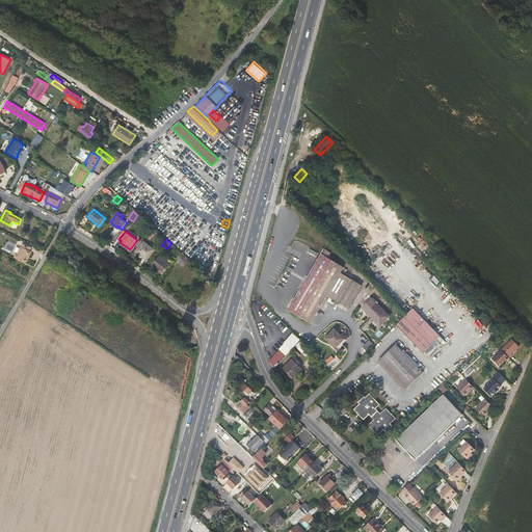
[(12,251),(17,244),(8,240),(5,248),(12,251)]
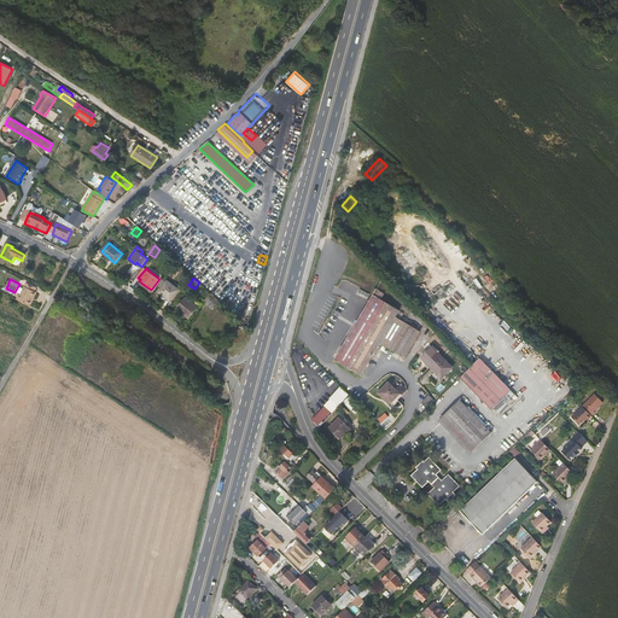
[(168,281),(167,283),(162,290),(158,293),(164,296),(165,295),(172,299),(179,290),(168,281)]
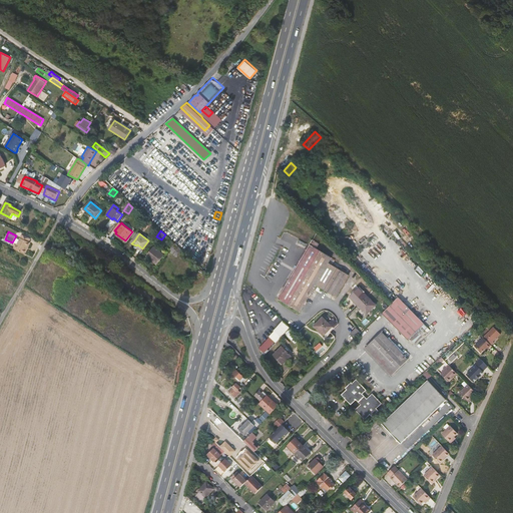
[(13,248),(24,253),(29,242),(28,242),(29,239),(20,234),(16,244),(14,244),(13,248)]
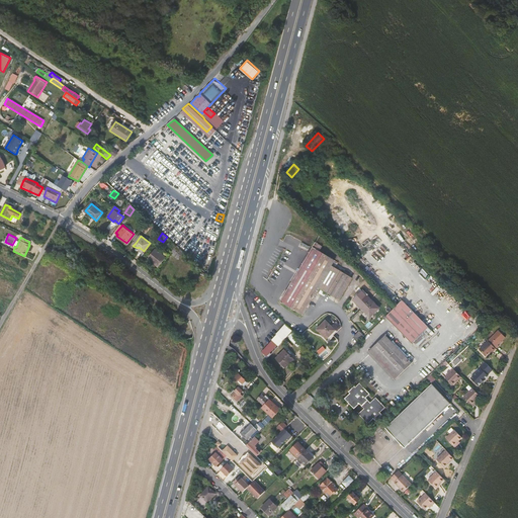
[(296,275),(280,301),(303,315),(319,287),(340,300),(352,278),(336,268),(339,263),(336,261),(319,251),(322,246),(317,243),(296,275)]
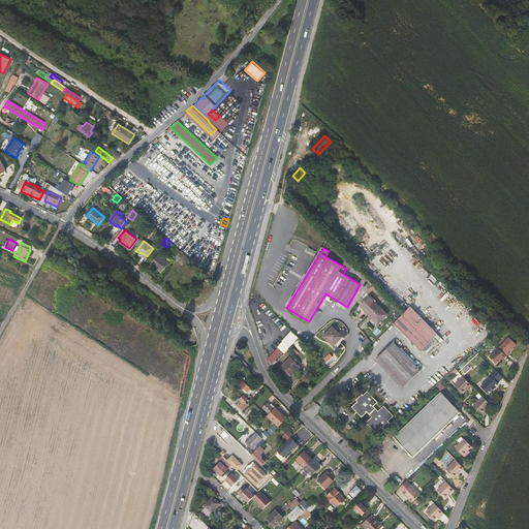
[(187,257),(180,251),(174,258),(182,265),(187,257)]
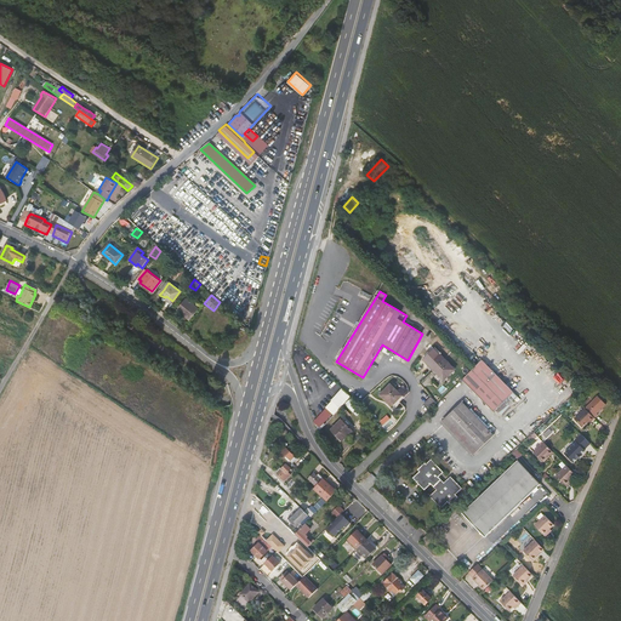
[(187,300),(177,311),(186,318),(187,315),(191,318),(189,320),(191,320),(199,309),(187,300)]
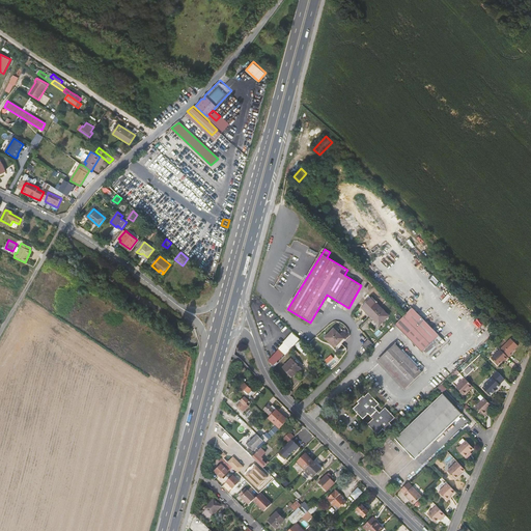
[(371,316),(381,307),(371,298),(362,307),(371,316)]
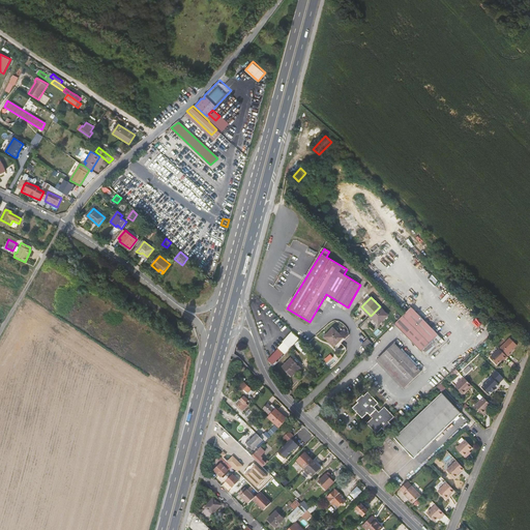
[(388,316),(380,306),(371,316),(374,319),(375,321),(379,325),(388,316)]
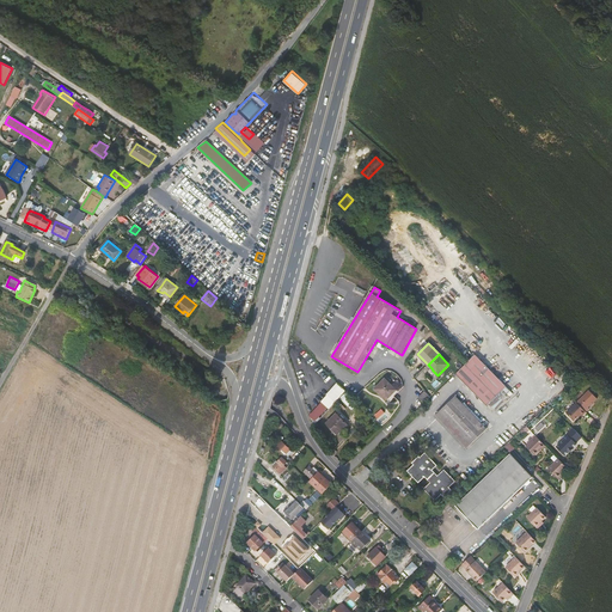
[(471,372),(482,361),(476,355),(465,365),(471,372)]
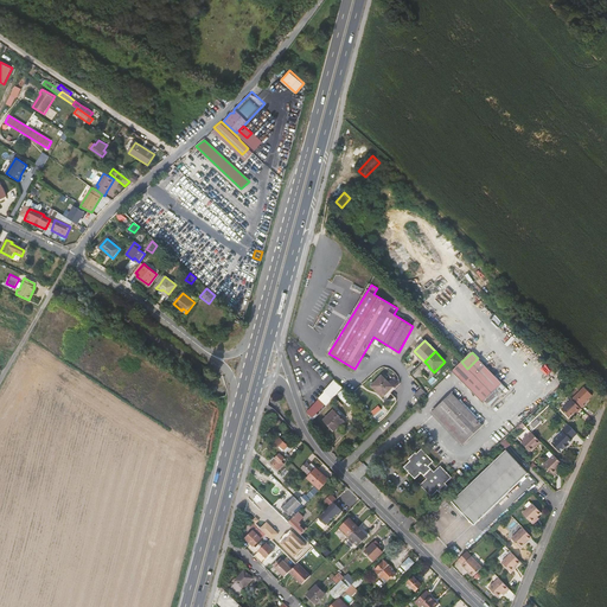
[(479,381),(490,370),(478,358),(467,369),(479,381)]
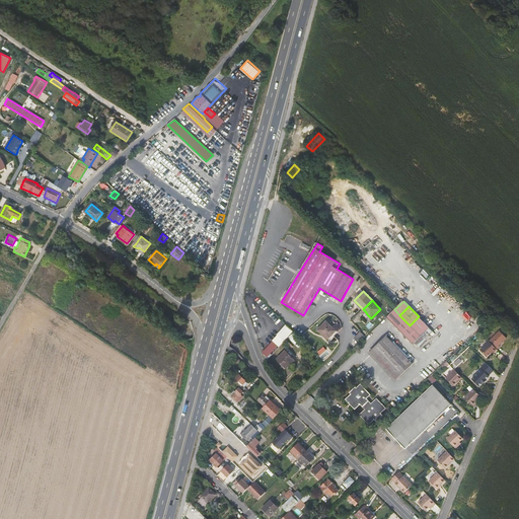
[(413,344),(421,336),(410,325),(399,315),(394,309),(384,319),(385,320),(387,318),(413,344)]
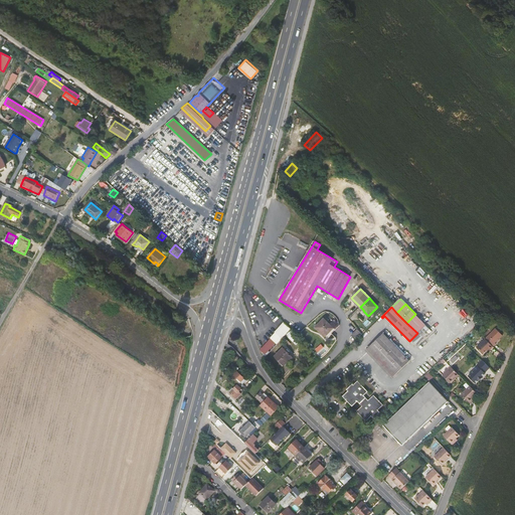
[(417,333),(417,334),(426,325),(415,314),(406,323),(417,333)]
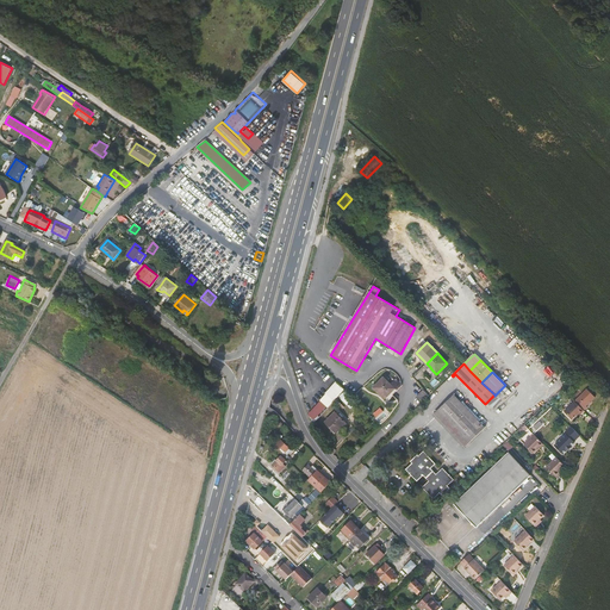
[(383,377),(372,387),(383,399),(394,388),(383,377)]
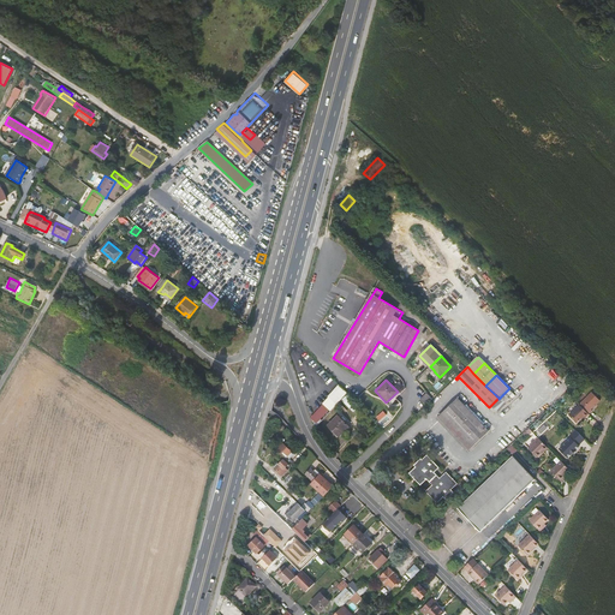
[(324,407),(330,412),(344,398),(335,390),(329,398),(334,402),(334,404),(330,401),(324,407)]
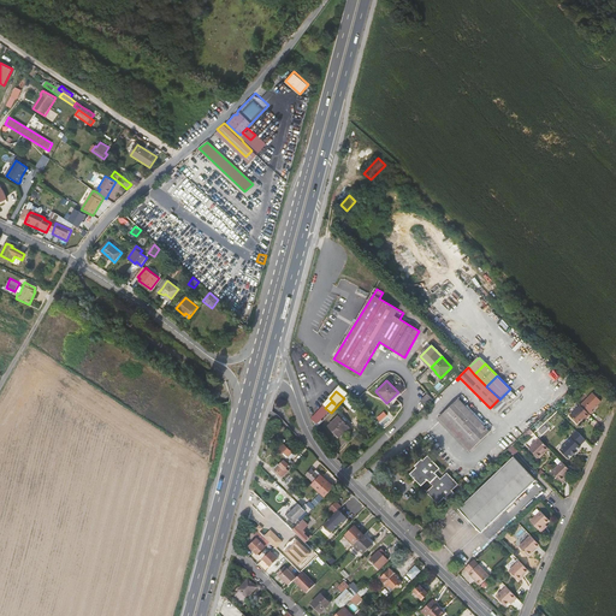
[(592,392),(587,397),(596,406),(600,401),(592,392)]
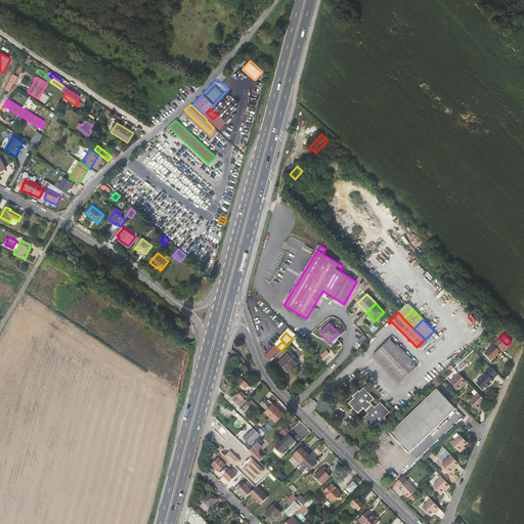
[(368,340),(364,335),(358,341),(363,346),(368,340)]
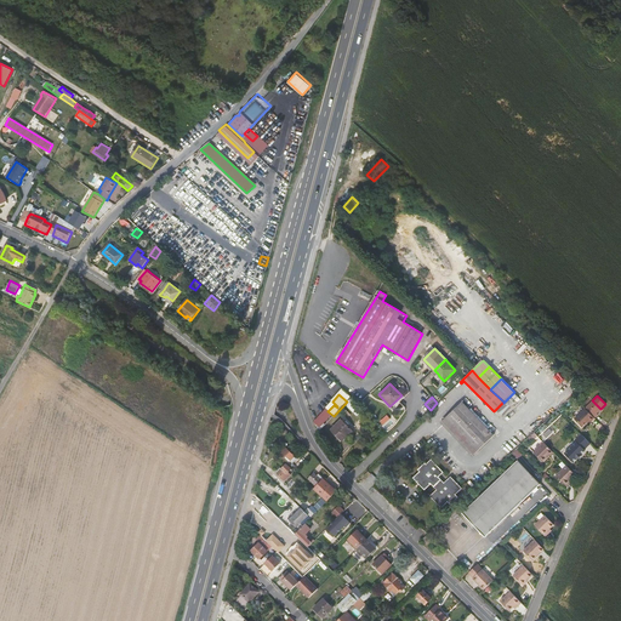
[(351,398),(345,404),(364,422),(370,417),(351,398)]
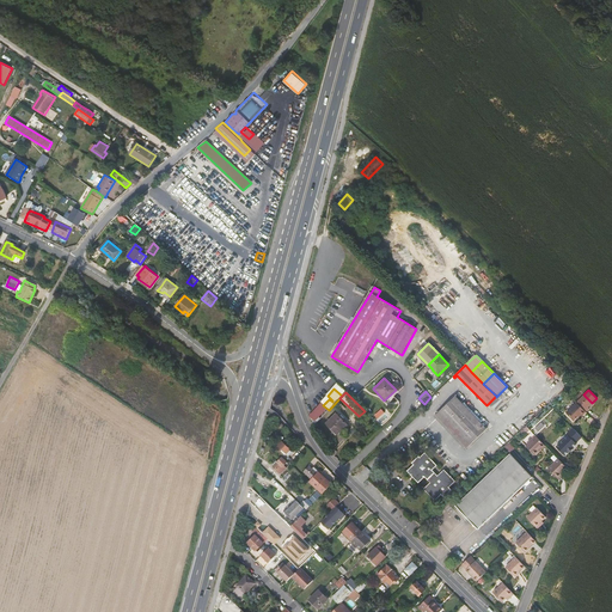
[(583,395),(576,403),(586,412),(588,409),(587,408),(592,403),(583,395)]
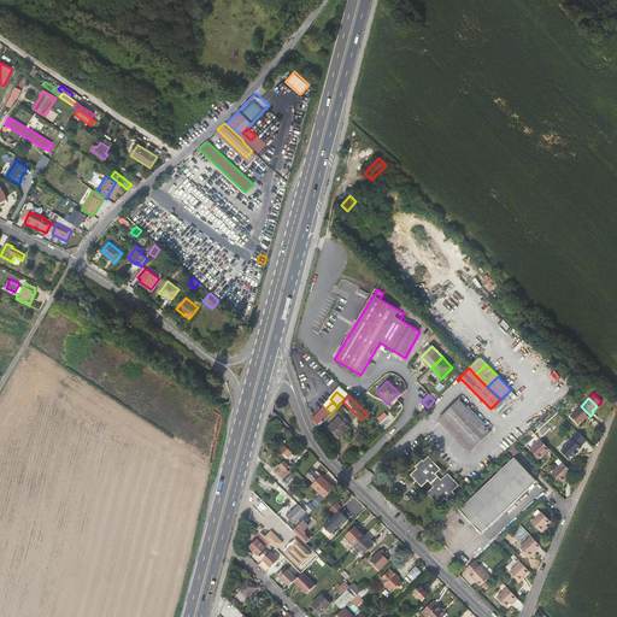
[(459,399),(444,415),(476,448),(493,432),(459,399)]
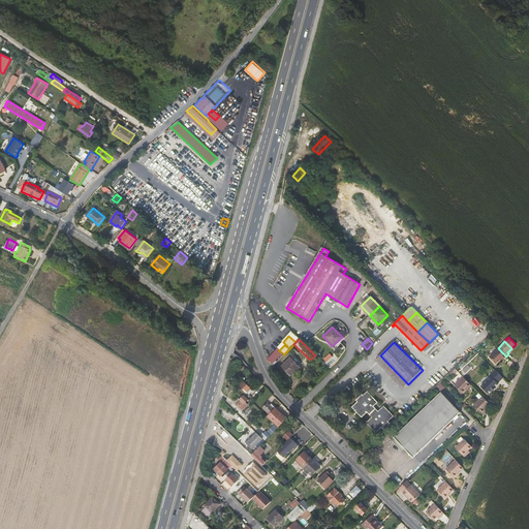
[(506,356),(498,348),(489,356),(496,364),(501,358),(503,360),(506,356)]
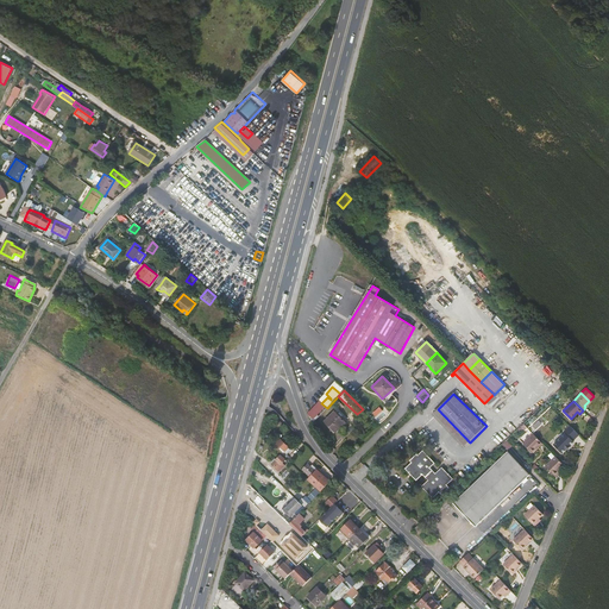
[(470,443),(438,409),(433,414),(465,447),(470,443)]
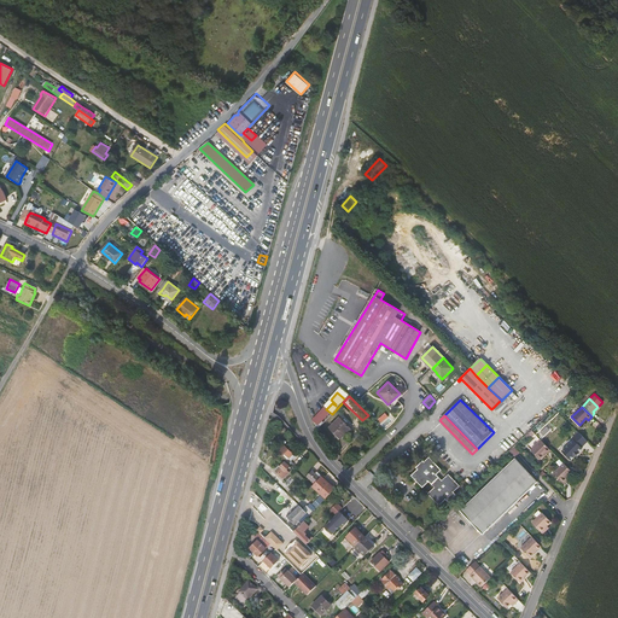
[(333,424),(330,427),(340,439),(350,429),(339,418),(336,421),(336,420),(333,423),(333,424)]
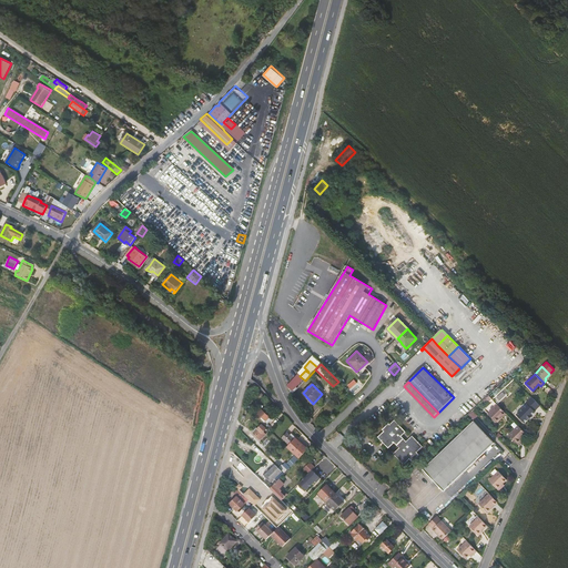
[(493,396),(499,403),(507,394),(500,387),(493,396)]
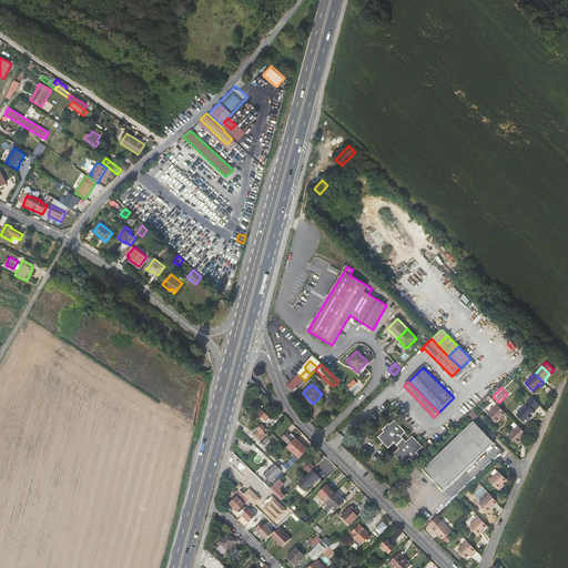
[(483,405),(487,401),(489,401),(492,399),(488,396),(485,398),(485,399),(482,403),(483,405)]
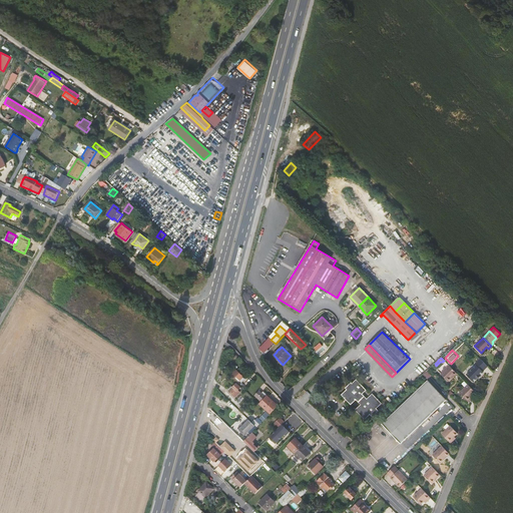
[(476,365),(467,375),(474,382),(477,379),(477,380),(481,376),(480,376),(484,373),(483,372),(488,367),(480,359),(475,364),(476,365)]
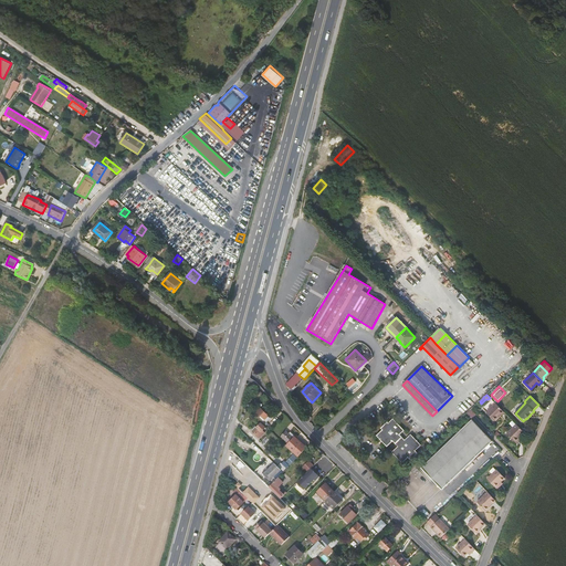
[(504,411),(495,404),(486,412),(494,421),(504,411)]
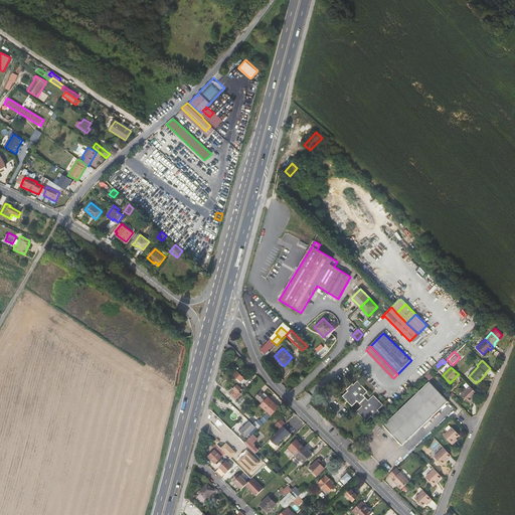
[(233,375),(231,377),(238,383),(240,381),(242,384),(245,381),(243,379),(244,378),(241,375),(239,374),(236,371),(233,375)]
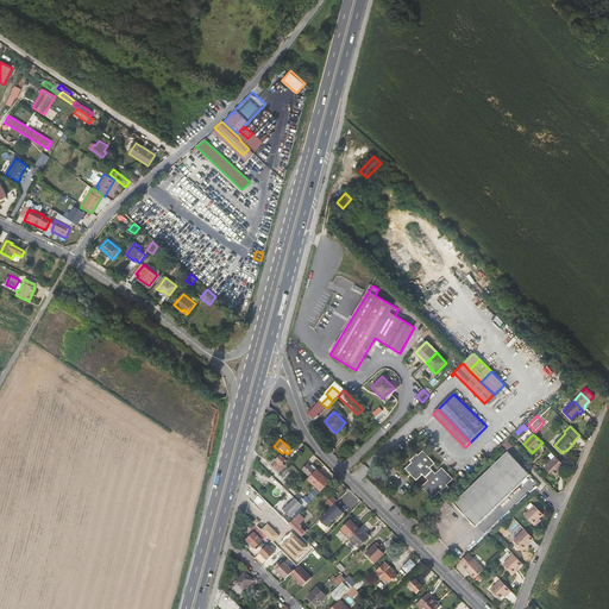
[(412,463),(405,469),(416,481),(424,475),(428,481),(422,487),(433,498),(439,493),(443,495),(450,488),(447,485),(453,479),(443,468),(435,473),(431,468),(435,464),(424,451),(419,456),(418,454),(409,460),(412,463)]
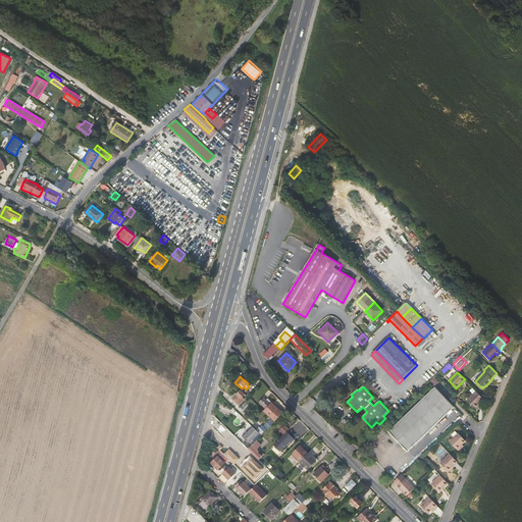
[(455,407),(435,387),(407,414),(388,431),(408,452),(448,414),(452,410),(455,407)]
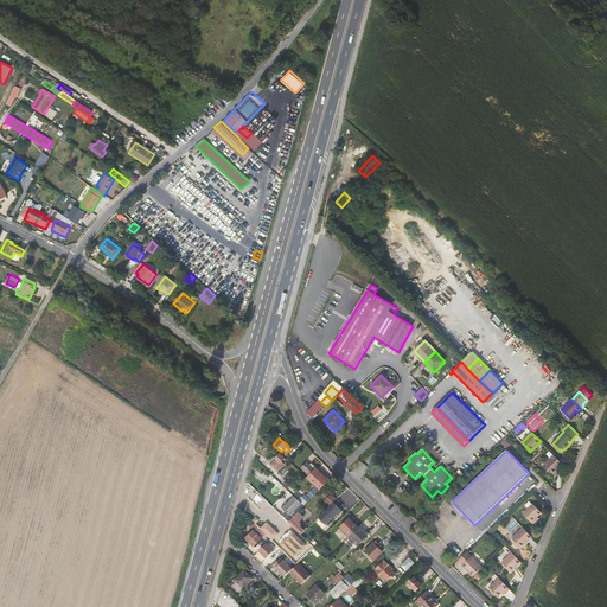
[(275,459),(270,462),(279,471),(285,464),(282,461),(285,459),(280,454),(275,459)]
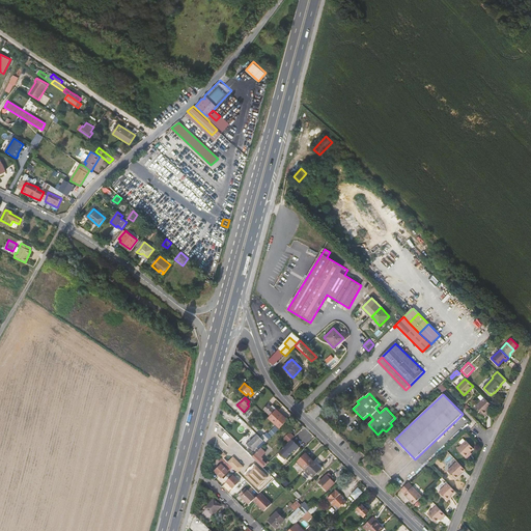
[(488,410),(492,406),(484,398),(475,407),(485,417),(488,413),(486,412),(488,410)]
